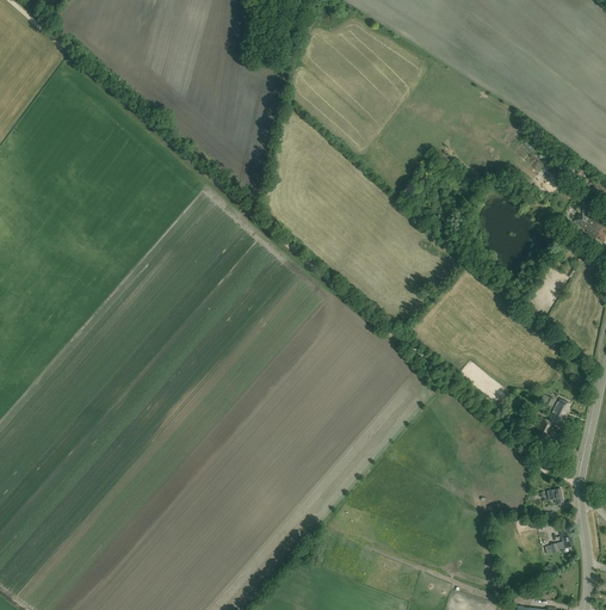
[(560,170),(562,176),(567,177),(570,173),(570,167),(564,166),(560,170)]
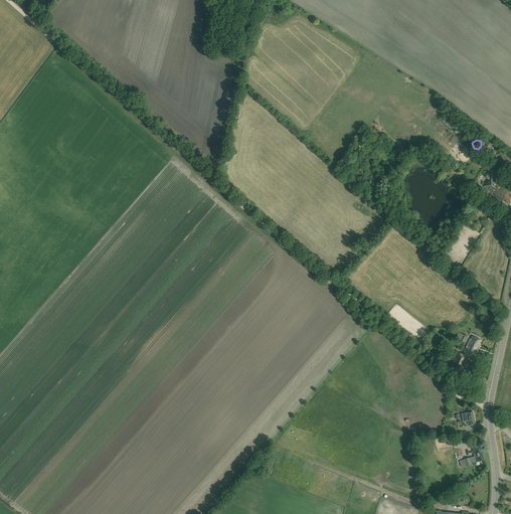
[(488,156),(492,159),(497,152),(494,149),(488,156)]
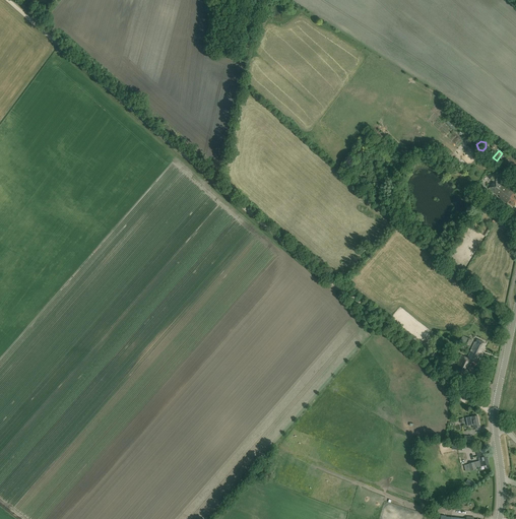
[(504,155),(499,161),(514,175),(515,172),(515,163),(515,164),(504,155)]
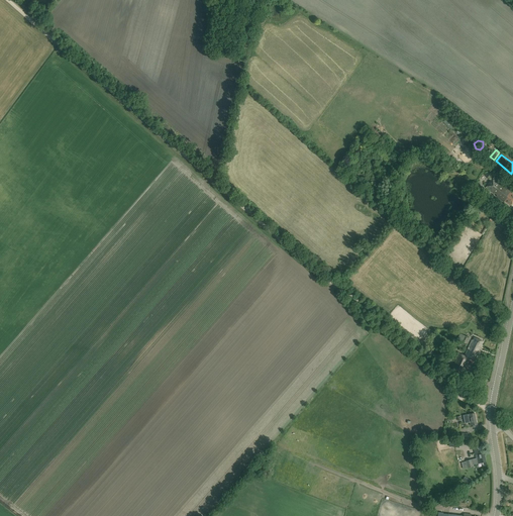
[(483,187),(490,193),(491,192),(494,194),(493,195),(501,201),(501,200),(507,205),(512,197),(506,192),(508,190),(491,177),(483,187)]
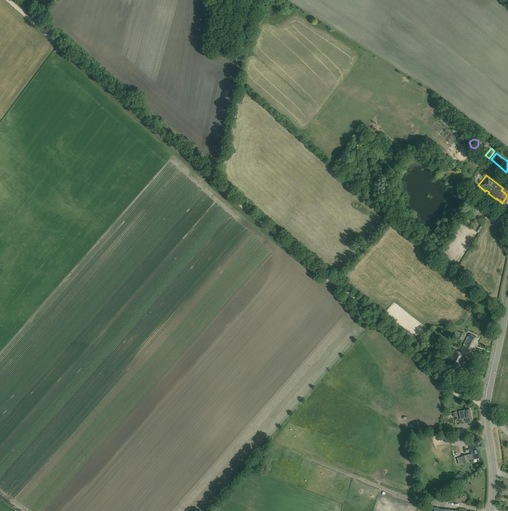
[(461,334),(455,331),(452,337),(459,340),(461,334)]
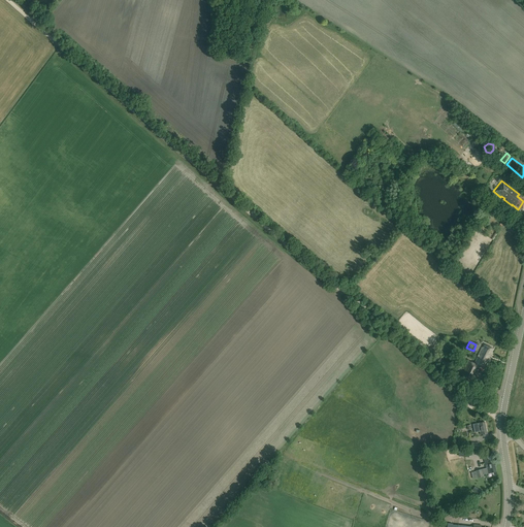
[(460,373),(457,379),(465,382),(467,377),(471,380),(473,375),(469,373),(473,364),(482,368),(487,358),(486,357),(488,355),(487,354),(489,348),(481,343),(480,347),(479,347),(470,362),(465,360),(458,373),(460,373)]
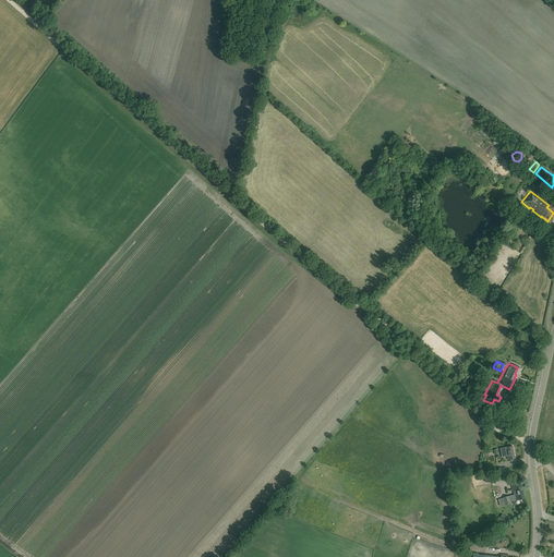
[(504,459),(507,458),(507,460),(512,459),(510,457),(512,457),(508,445),(502,446),(502,447),(501,447),(501,446),(496,447),(498,456),(503,455),(504,459)]
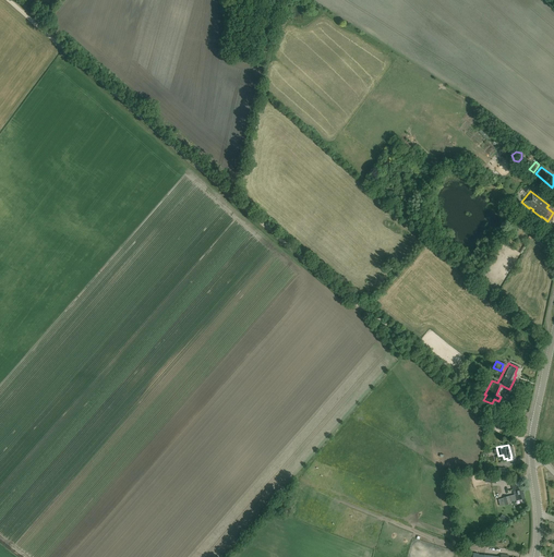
[(500,496),(502,504),(507,501),(507,500),(512,499),(520,497),(517,480),(507,482),(510,494),(500,496)]
